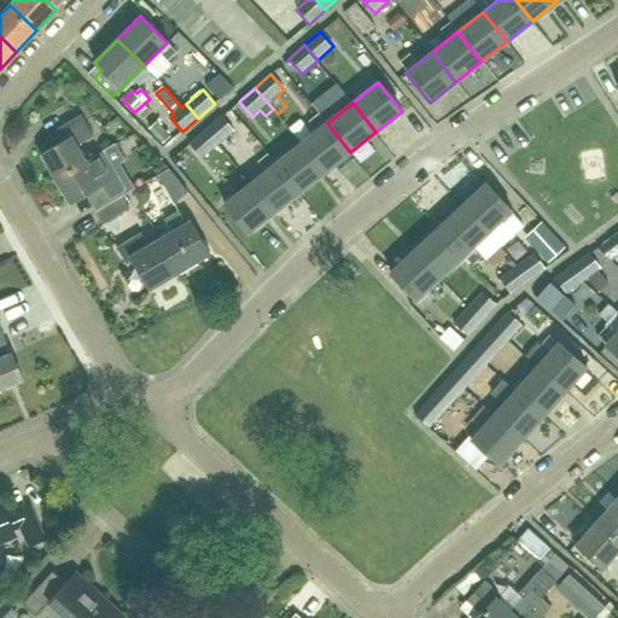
[(57,179),(104,152),(103,150),(86,159),(77,145),(94,135),(82,115),(58,129),(64,139),(40,152),(57,179)]
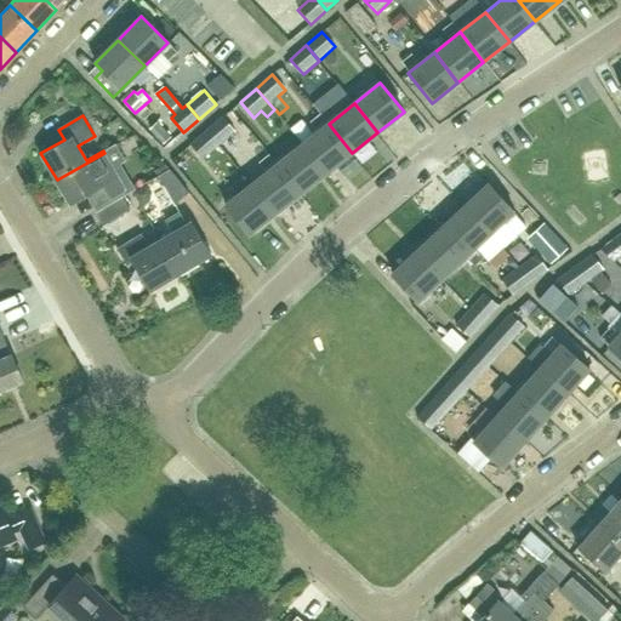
[(222,117),(206,131),(220,146),(235,131),(222,117)]
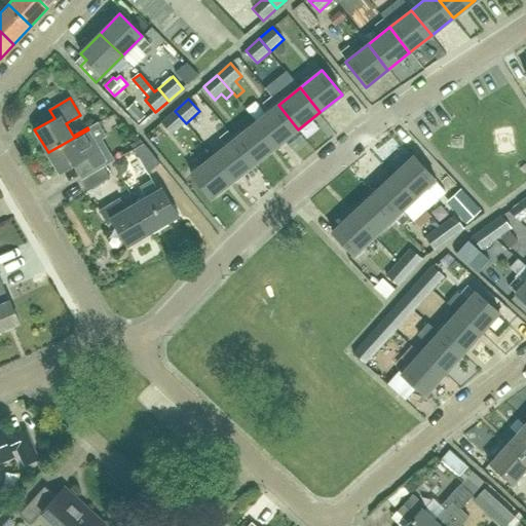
[(134,104),(126,110),(138,122),(145,115),(134,104)]
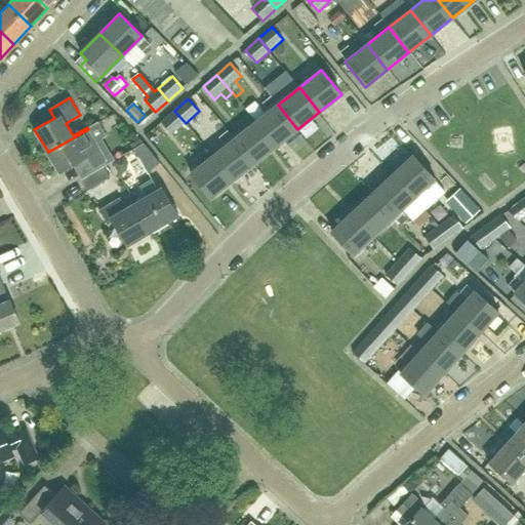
[(276,147),(297,129),(278,105),(255,122),(276,147)]
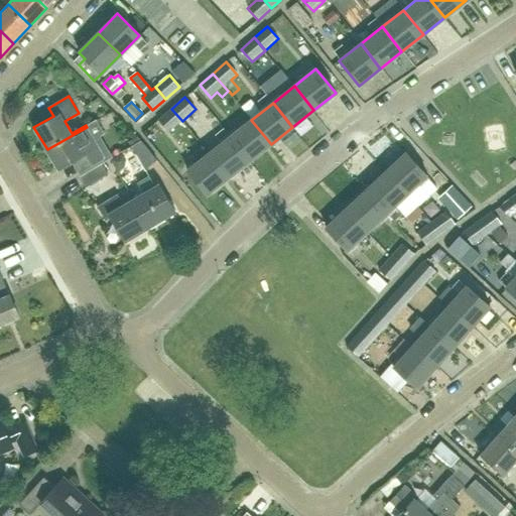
[(171,109),(158,121),(169,133),(182,121),(171,109)]
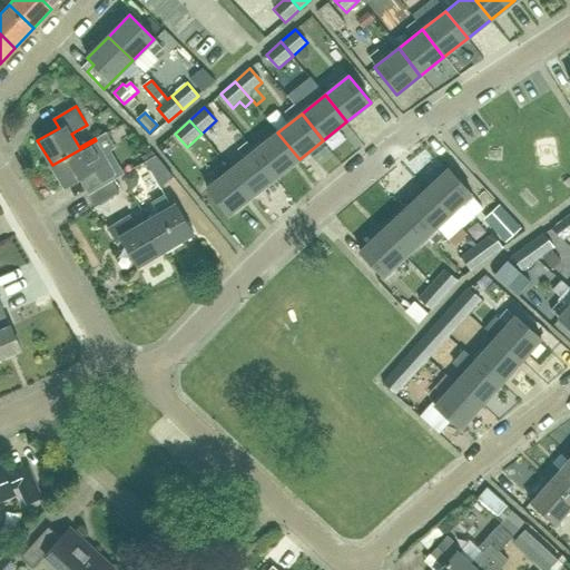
[(108,133),(96,140),(52,165),(65,188),(87,175),(94,186),(97,192),(114,183),(126,175),(112,151),(117,149),(108,133)]
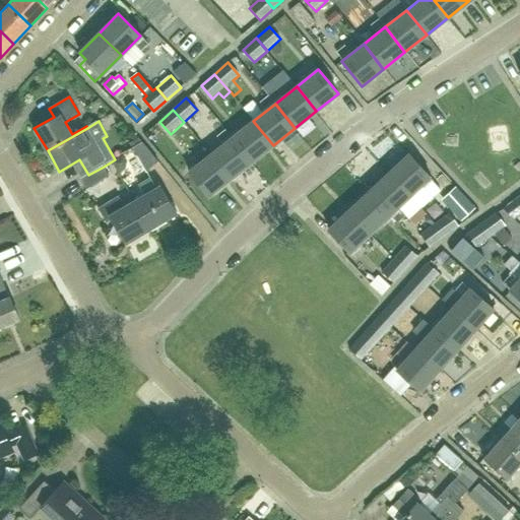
[(232,137),(251,163),(273,145),(253,121),(232,137)]
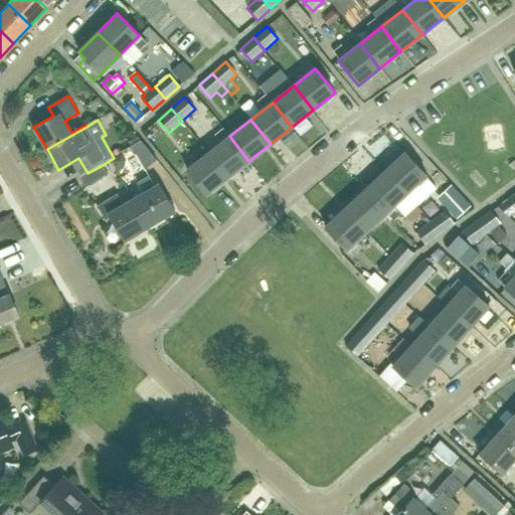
[(210,132),(219,144),(208,153),(227,178),(248,161),(229,136),(220,124),(210,132)]
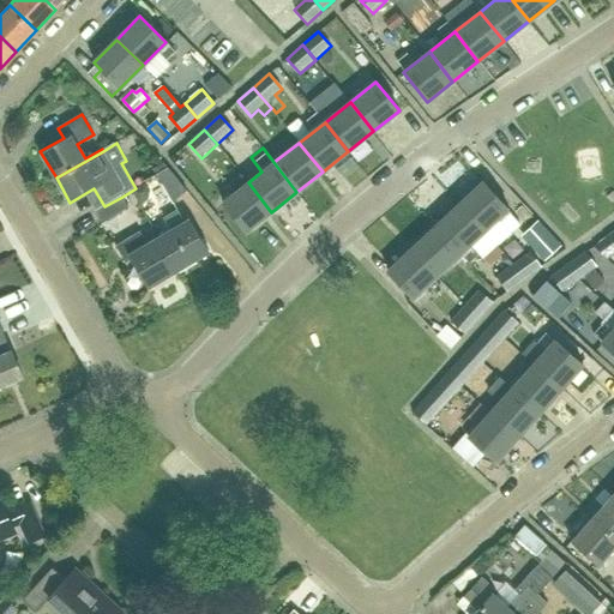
[(187,191),(168,169),(157,175),(173,202),(187,191)]
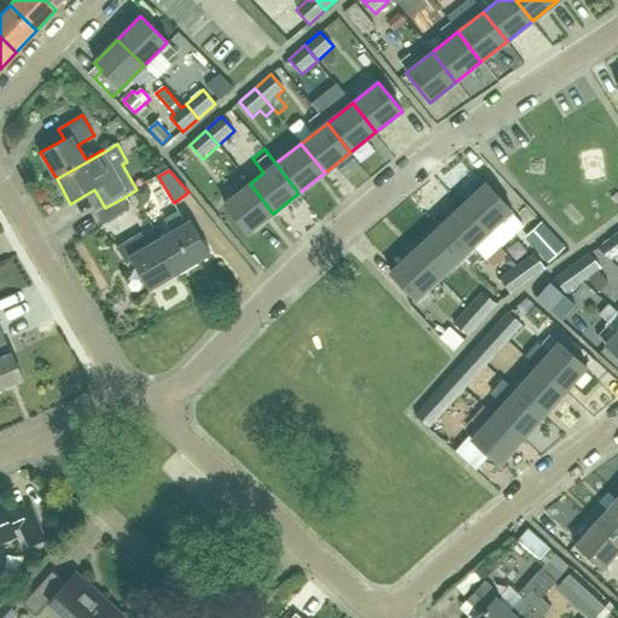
[(246,234),(273,214),(250,184),(223,204),(246,234)]
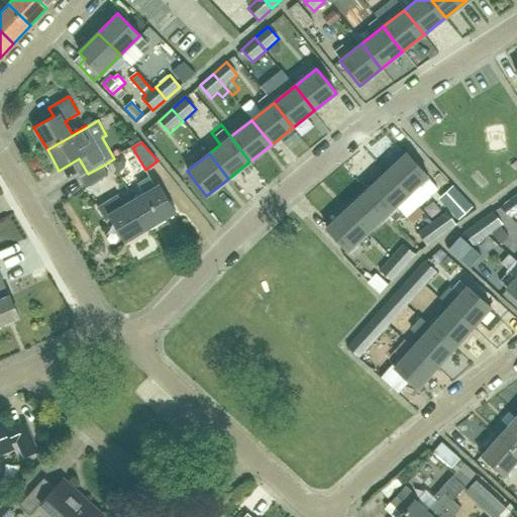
[(406,195),(426,177),(405,153),(385,173),(406,195)]
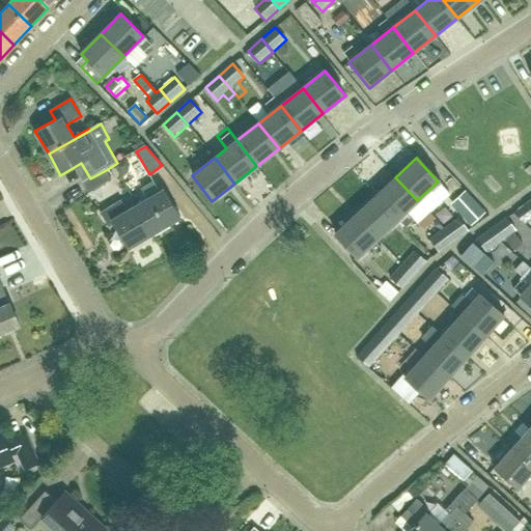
[(111,179),(106,170),(90,178),(83,183),(89,193),(111,179)]
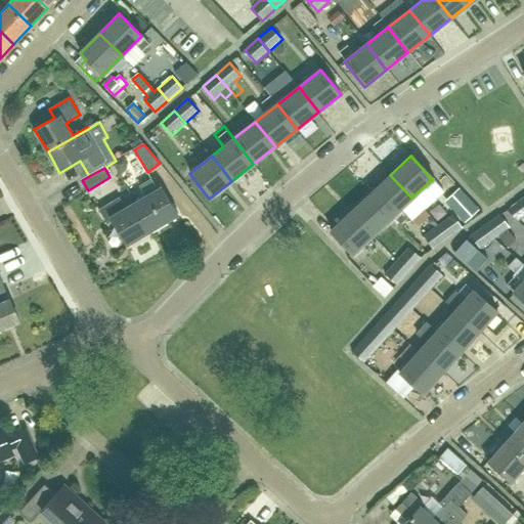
[(370,194),(391,217),(411,198),(390,175),(370,194)]
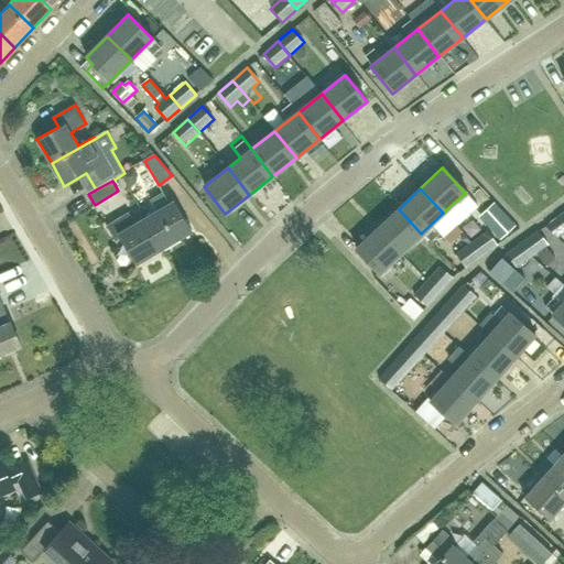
[(144,216),(164,249),(193,231),(173,199),(169,202),(162,191),(149,198),(155,209),(144,216)]
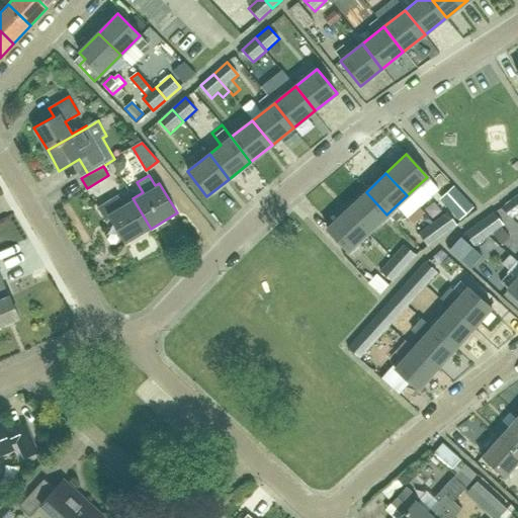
[(346,210),(367,233),(386,214),(366,192),(346,210)]
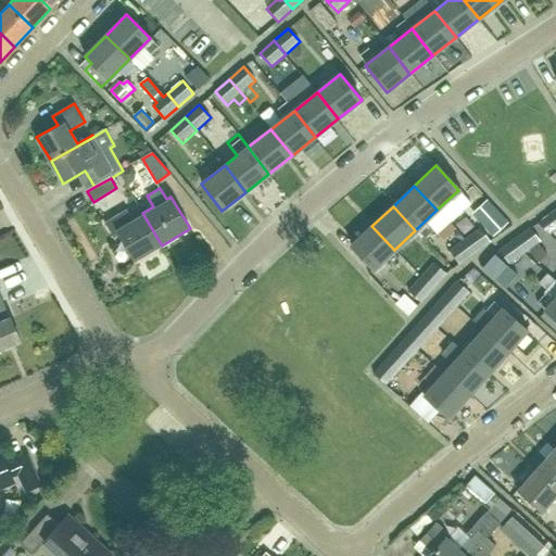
[(555,207),(546,216),(555,228),(555,207)]
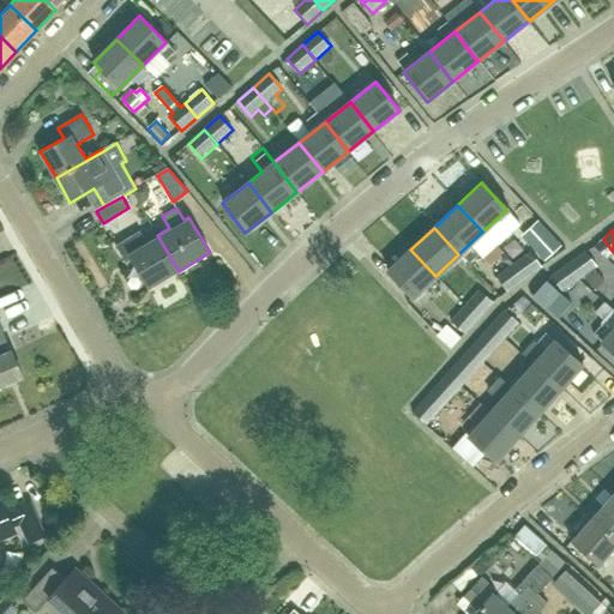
[(179,271),(157,235),(145,241),(139,230),(115,245),(125,262),(131,258),(149,288),(179,271)]
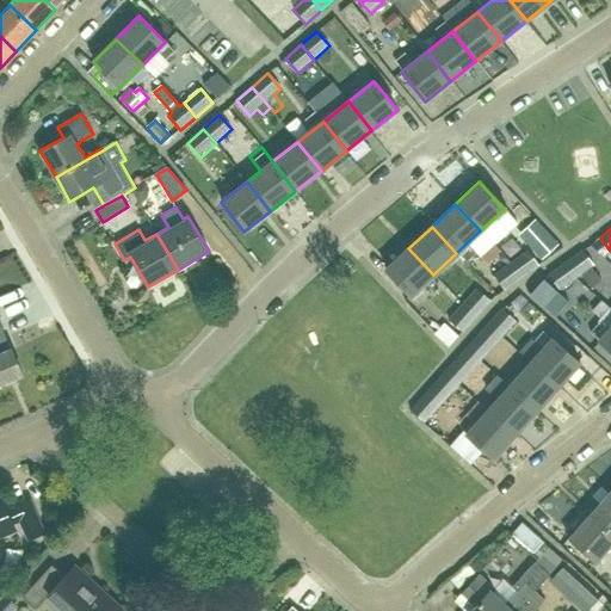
[(409,297),(433,275),(408,248),(384,271),(409,297)]
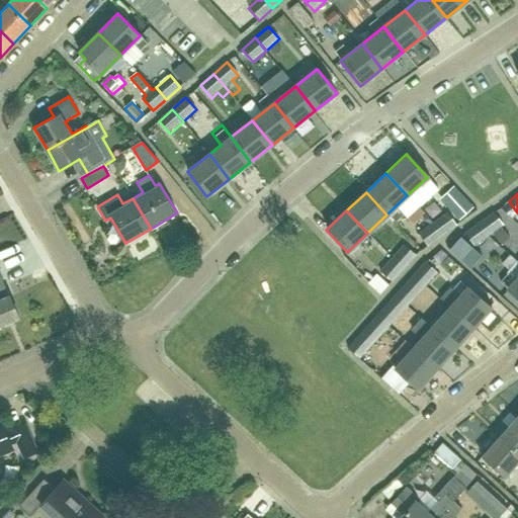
[(503,226),(492,211),(478,223),(488,237),(503,226)]
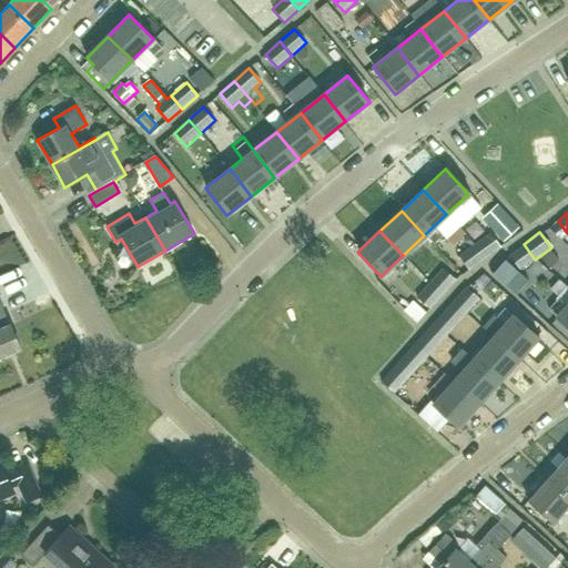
[(500,247),(489,233),(473,244),(484,260),(500,247)]
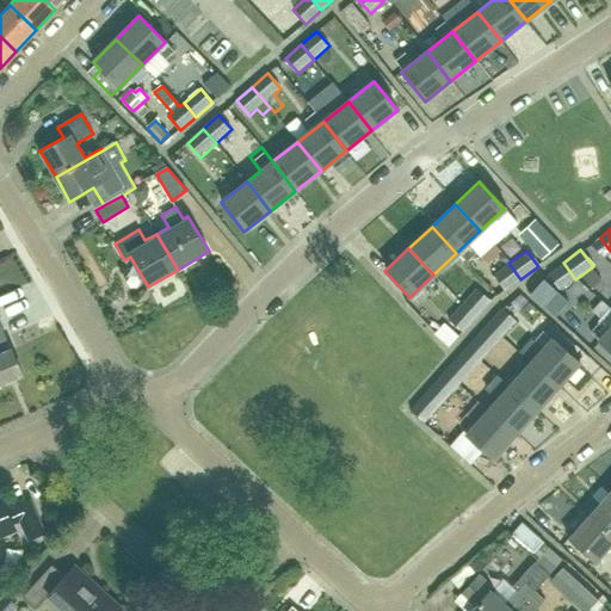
[(508,263),(492,276),(503,291),(520,279),(508,263)]
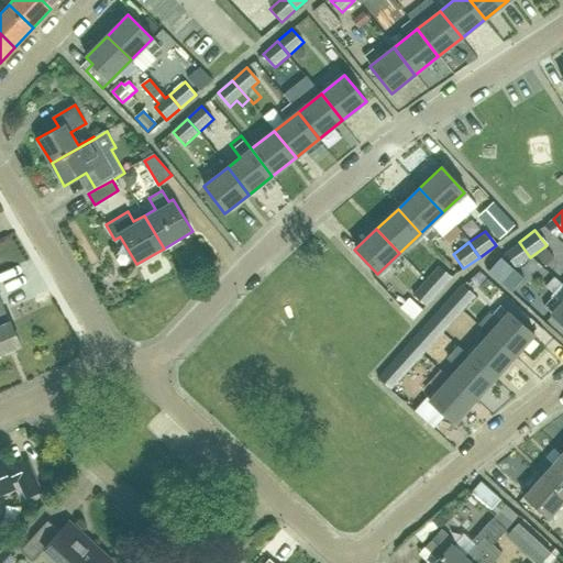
[(519,242),(504,253),(515,268),(530,257),(519,242)]
